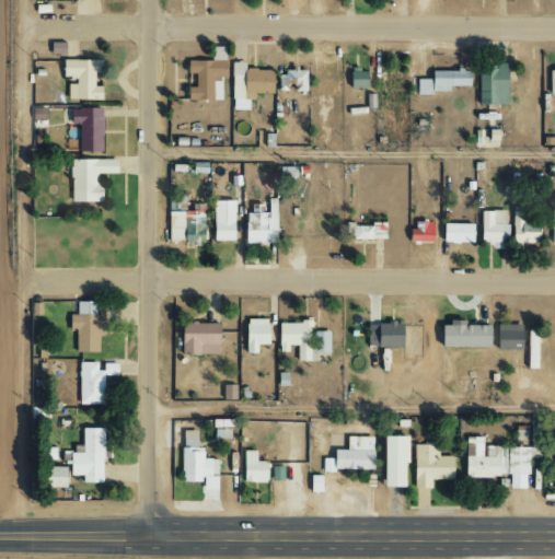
[(55,54),(68,53),(68,42),(54,42),(55,54)]
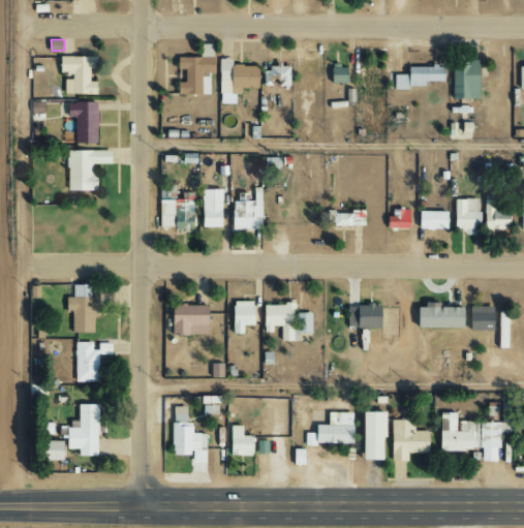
[(180,93),(212,94),(212,72),(215,72),(216,43),(204,43),(204,57),(180,57),(179,68),(186,68),(186,82),(180,82),(180,93)]
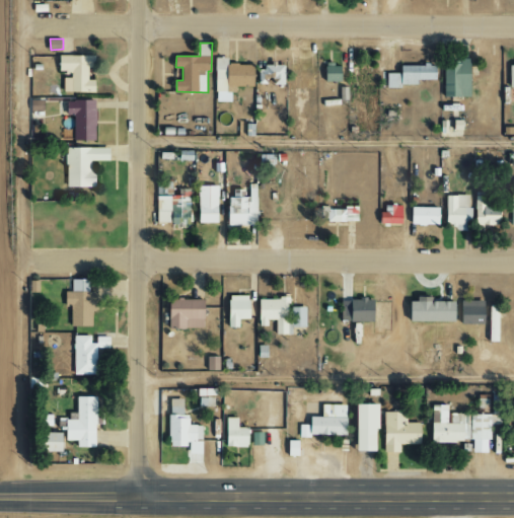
[(66,91),(97,91),(97,79),(90,79),(90,65),(96,65),(96,55),(61,55),(61,74),(66,74),(66,91)]
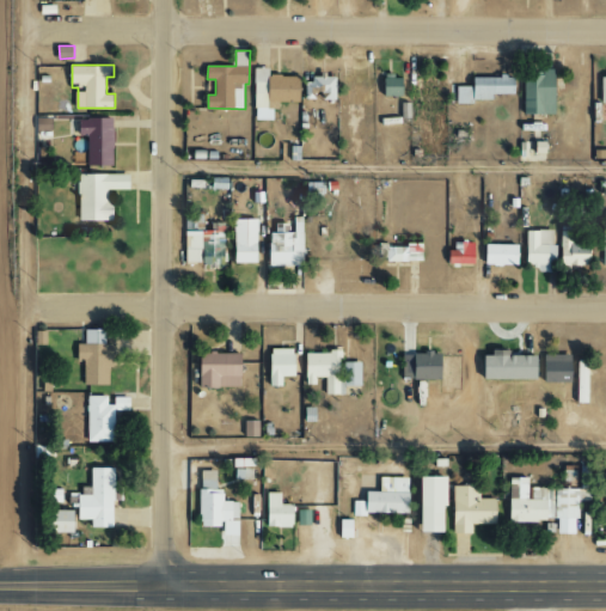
[(256,67),(257,108),(276,108),(275,102),(300,102),(300,75),(271,75),(271,67),(256,67)]
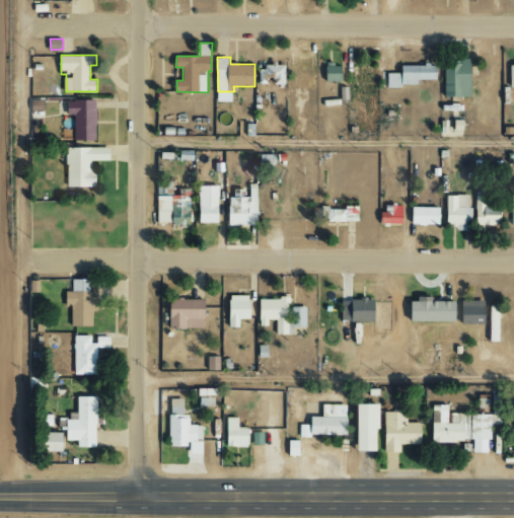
[(445,63),(446,96),(471,96),(471,58),(461,58),(462,62),(445,63)]
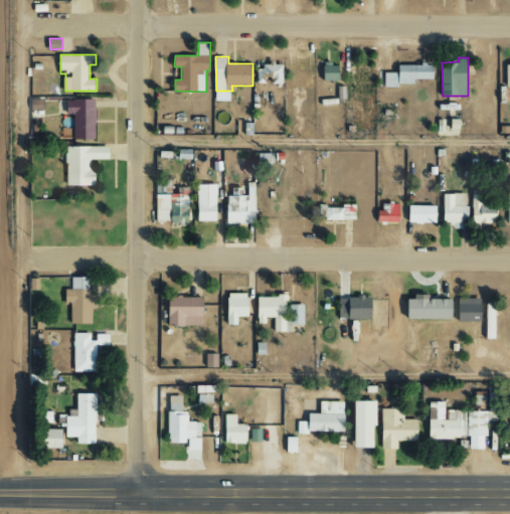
[(342,64),(325,63),(324,80),(341,80),(342,64)]
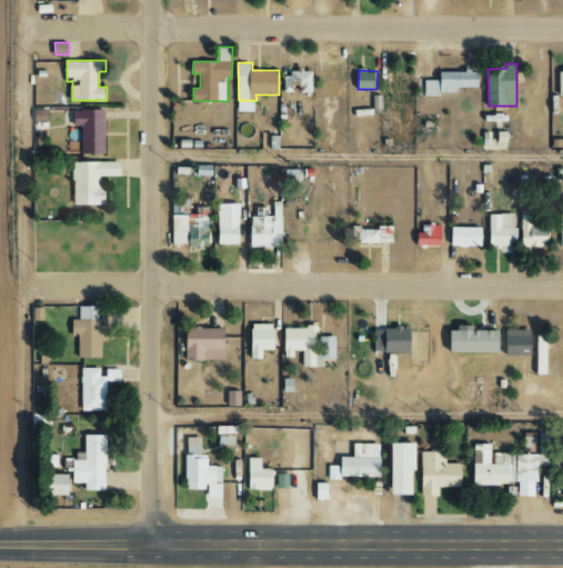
[(440,71),(440,80),(426,80),(426,95),(459,95),(459,88),(479,87),(479,70),(440,71)]
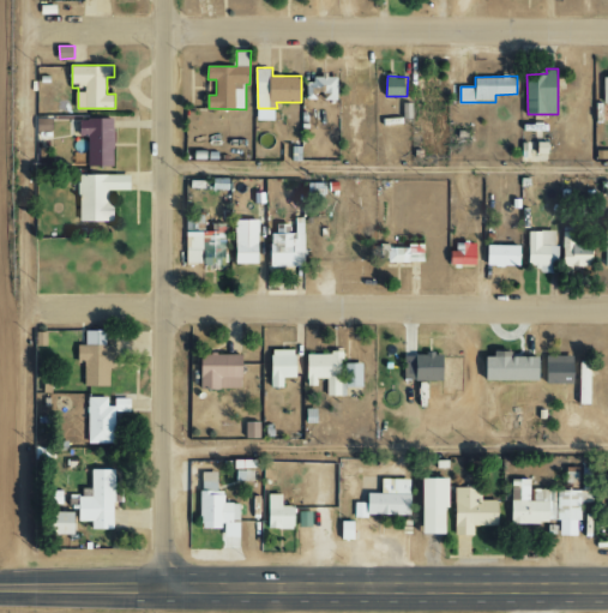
[(89,166),(115,166),(116,119),(82,118),(80,136),(90,136),(89,166)]
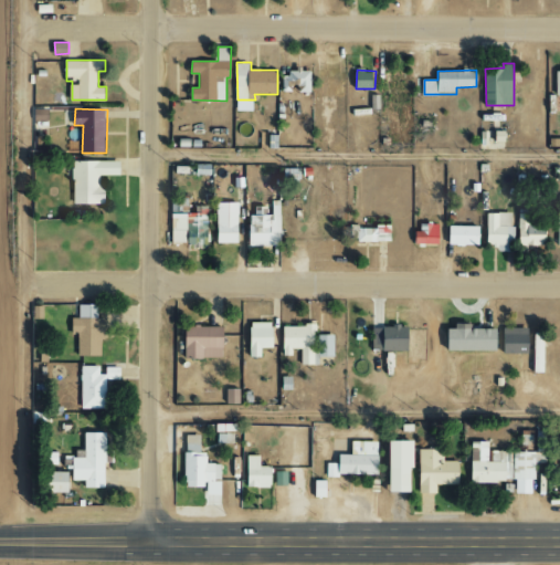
[(122,161),(76,160),(75,203),(105,205),(105,188),(101,188),(101,175),(120,175),(122,161)]
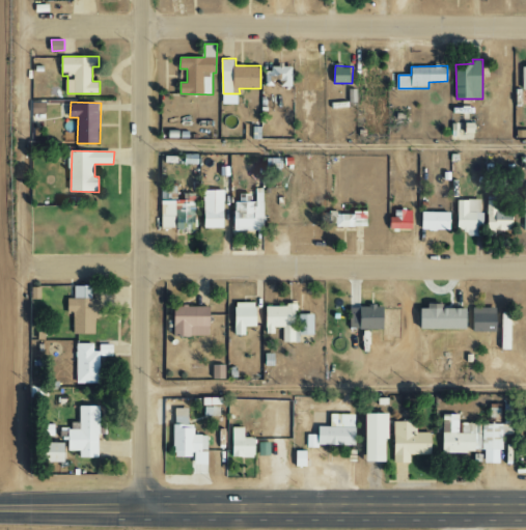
[(282,158),(269,158),(269,172),(282,172),(282,158)]
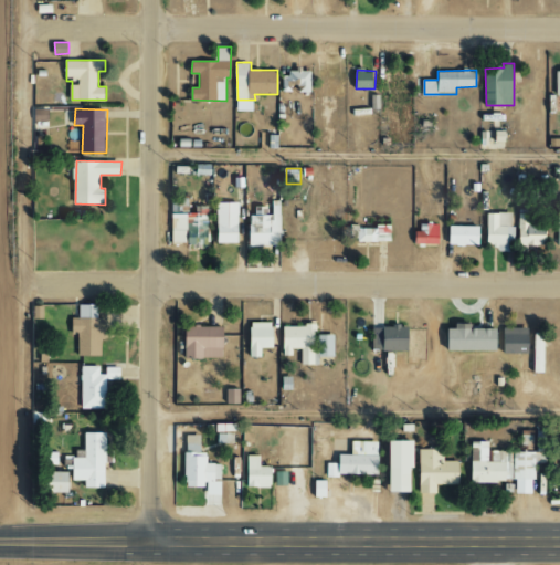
[(175,244),(210,244),(209,206),(197,206),(197,212),(190,212),(190,198),(173,198),(175,244)]
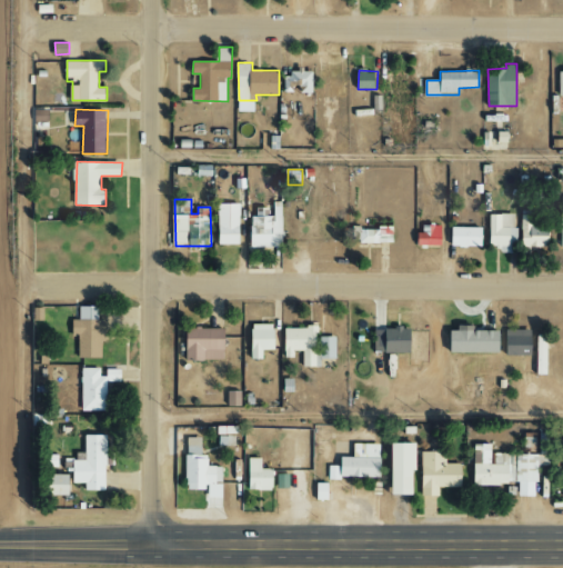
[(241,203),(219,203),(220,245),(241,245),(241,203)]
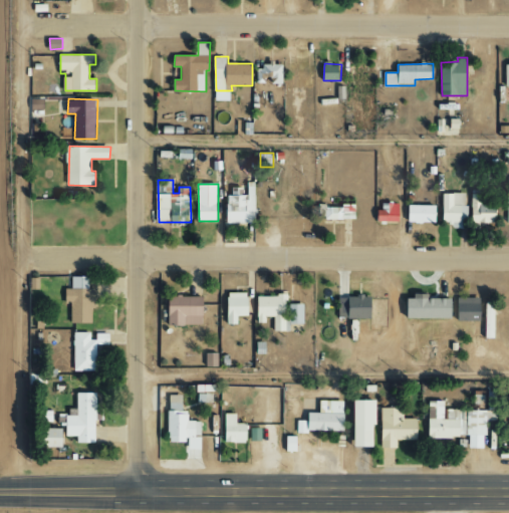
[(474,222),(497,223),(498,204),(484,204),(485,190),(474,190),(474,222)]
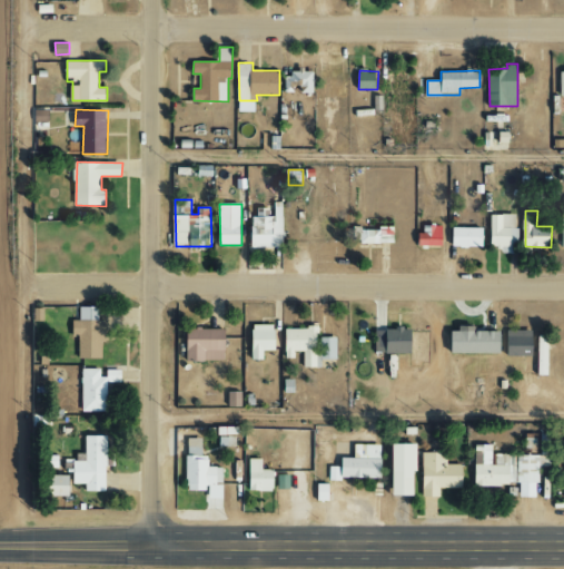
[(520,214),(492,214),(491,245),(504,245),(504,253),(512,253),(513,243),(520,243),(520,214)]
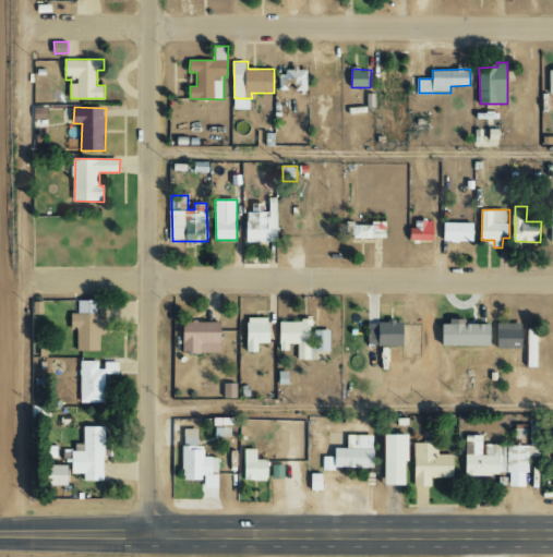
[(434,241),(434,220),(413,220),(412,240),(434,241)]
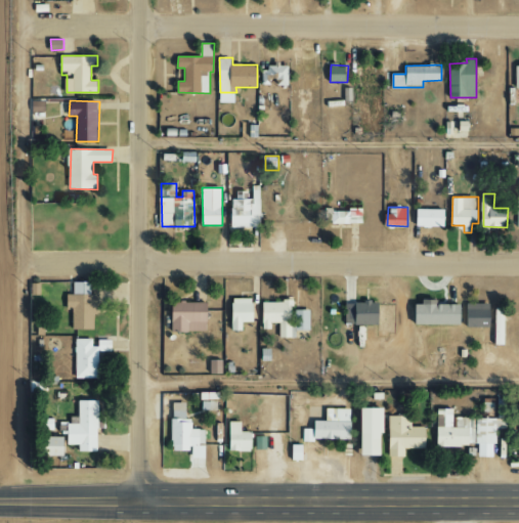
[(417,226),(444,227),(445,209),(417,208),(417,226)]
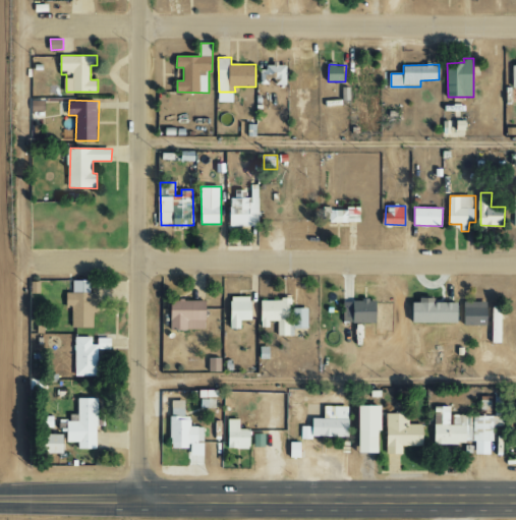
[(361,209),(331,209),(331,222),(361,223),(361,209)]
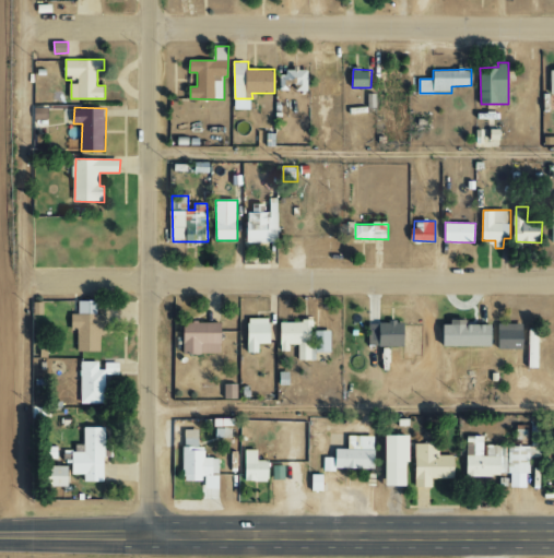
[(80,351),(105,351),(104,313),(98,313),(98,300),(80,300),(80,313),(72,315),(73,331),(79,331),(80,351)]
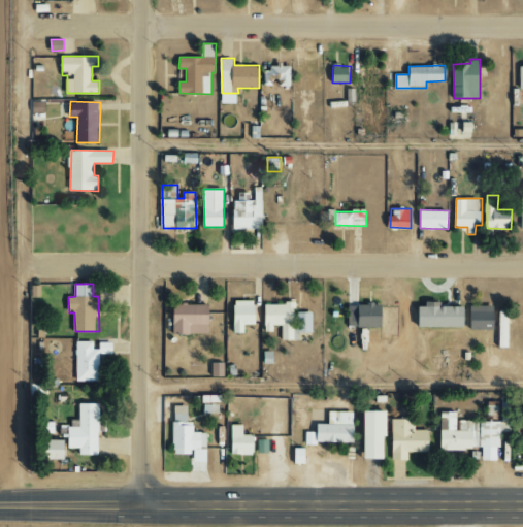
[(255,300),(234,301),(234,333),(246,333),(246,325),(256,324),(255,300)]
